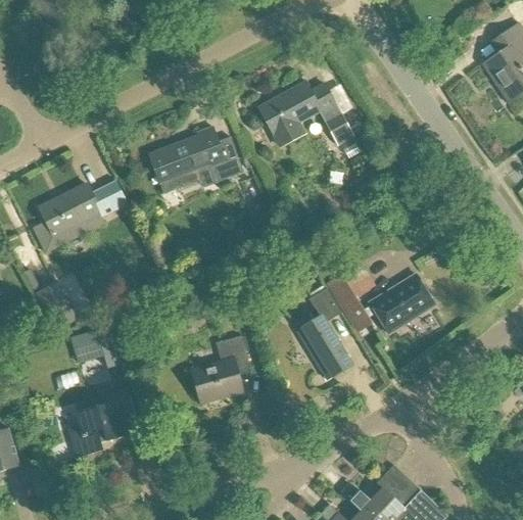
[(522,28),(518,21),(489,41),(497,52),(482,63),(510,104),(522,94),(522,28)]
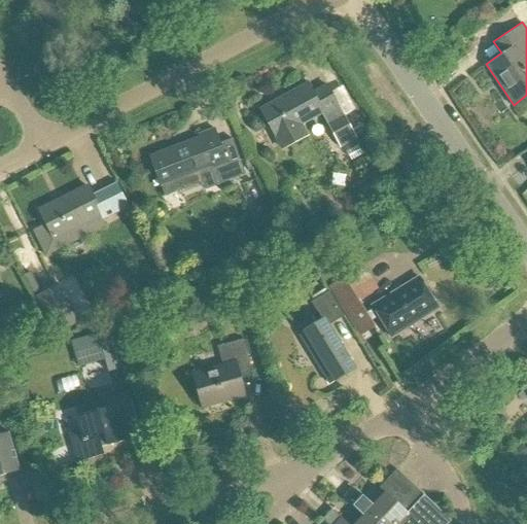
[(260,108),(276,136),(283,149),(310,134),(304,123),(323,112),(342,145),(355,138),(351,130),(359,126),(351,110),(343,114),(339,107),(340,107),(326,83),(313,91),(308,82),(260,108)]
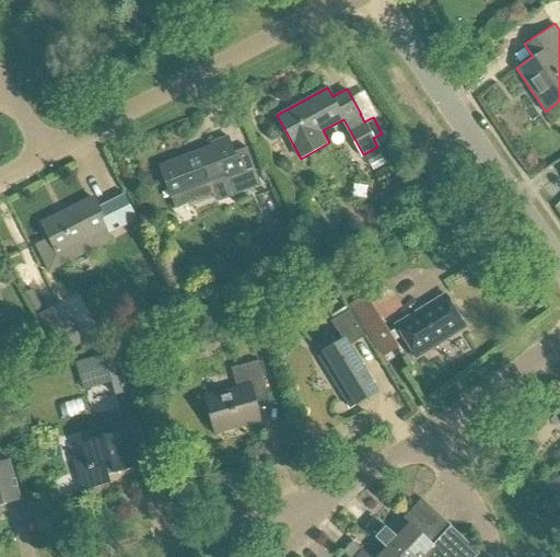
[(213,146),(160,165),(172,197),(175,207),(216,192),(212,182),(220,178),(226,197),(263,184),(248,146),(235,150),(230,135),(211,141),(213,146)]
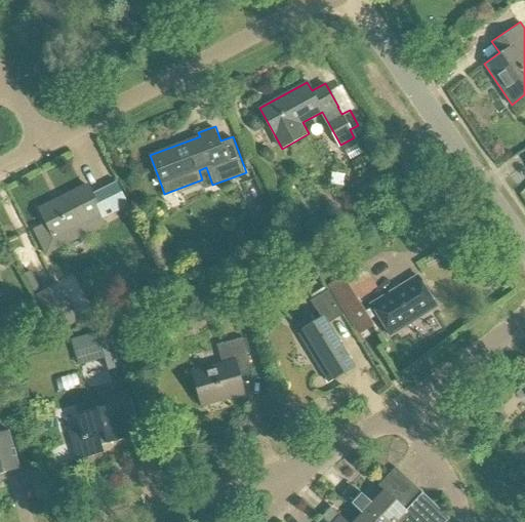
[(116,182),(106,186),(92,193),(87,184),(40,208),(53,236),(101,212),(104,217),(127,205),(116,182)]
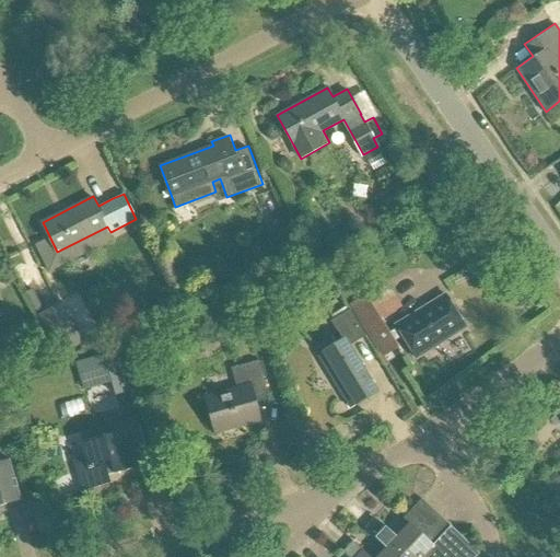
[(269,216),(268,222),(271,228),(278,229),(283,225),(284,219),(281,213),(275,212),(269,216)]
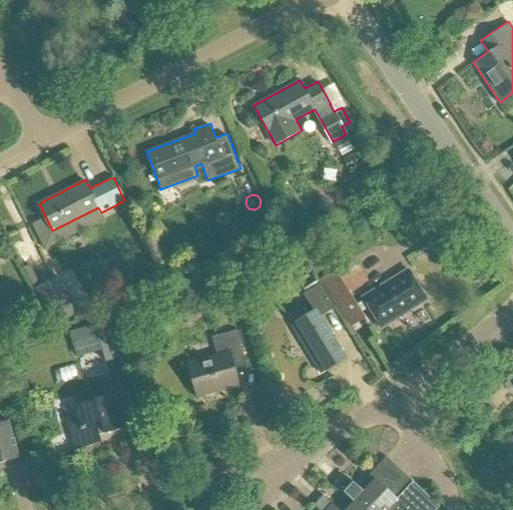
[(349,322),(363,314),(361,310),(368,306),(364,299),(355,304),(351,297),(349,293),(365,283),(352,263),(336,273),(324,280),(339,304),(349,322)]
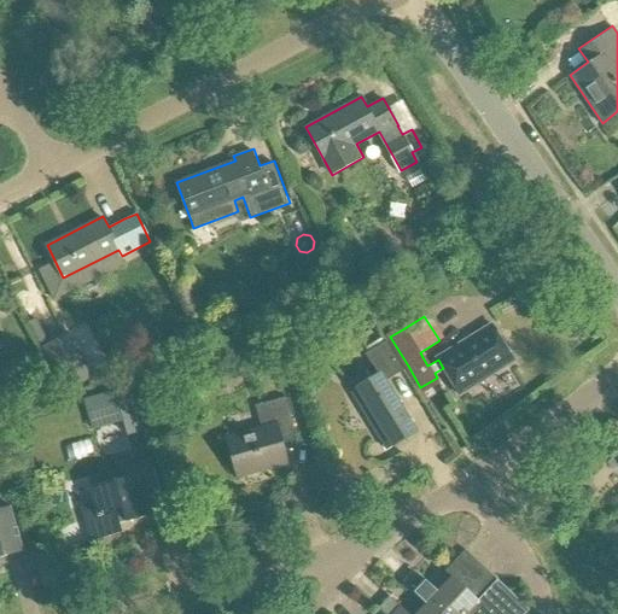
[(499,334),(491,322),(437,356),(460,392),(514,358),(507,348),(507,344),(502,335),(499,334)]
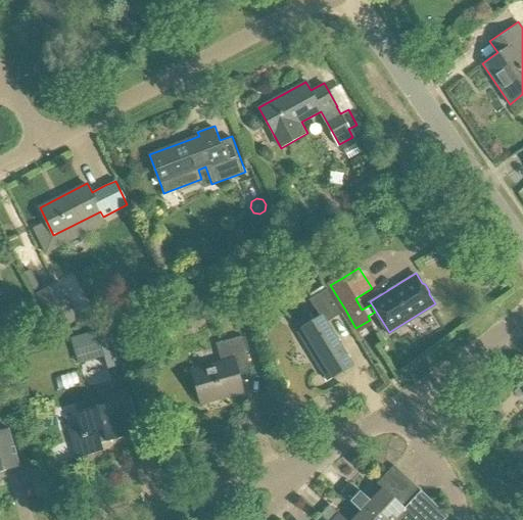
[(36,292),(54,331),(93,312),(75,274),(36,292)]
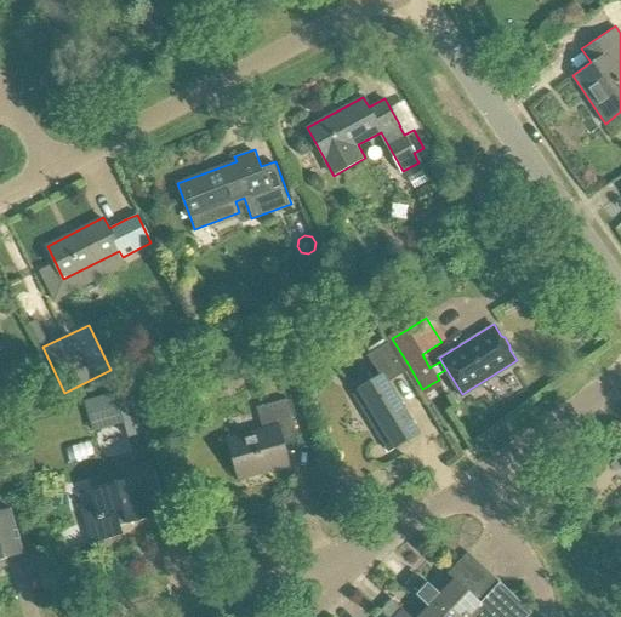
[(405,370),(388,341),(368,355),(379,372),(353,387),(386,447),(416,430),(400,403),(403,398),(403,395),(396,393),(388,381),(405,370)]
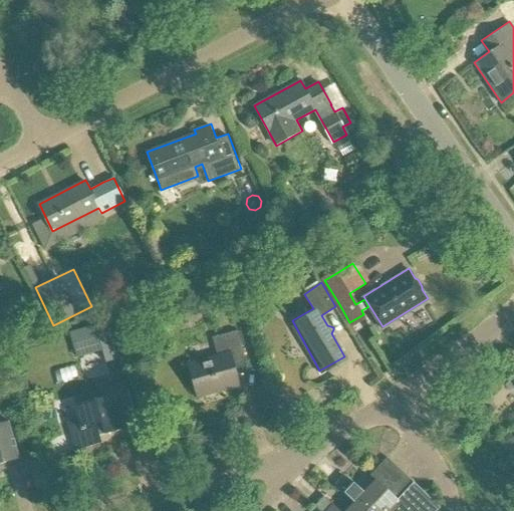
[(29,292),(11,301),(19,319),(37,309),(29,292)]
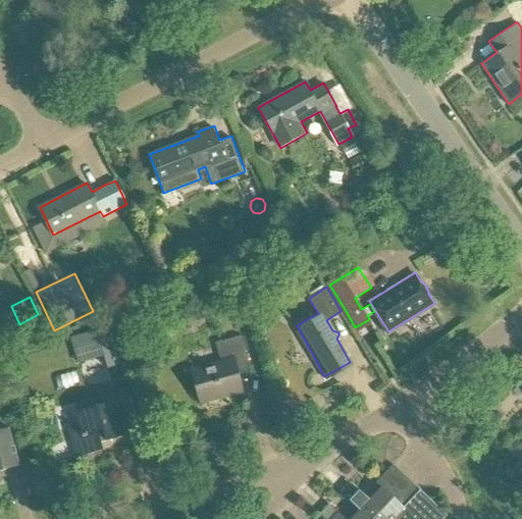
[(120,320),(96,328),(104,354),(108,367),(133,359),(120,320)]
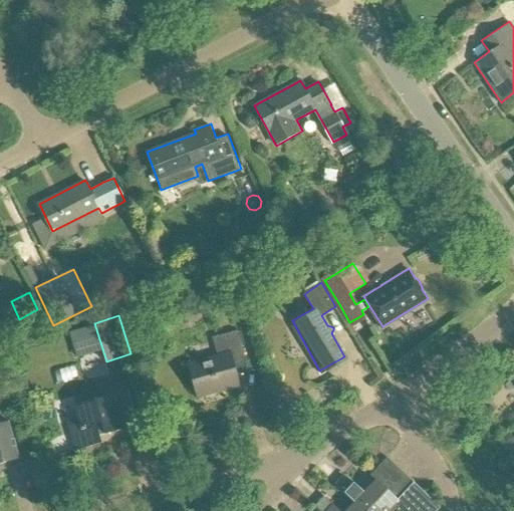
[(245,356),(237,329),(212,336),(218,355),(189,363),(199,399),(239,387),(231,360),(245,356)]
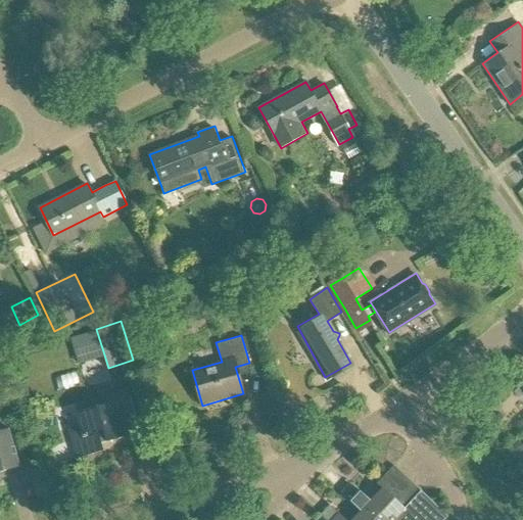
[(137,417),(128,386),(104,393),(107,403),(76,412),(80,424),(67,427),(77,457),(103,448),(101,441),(127,434),(123,421),(137,417)]
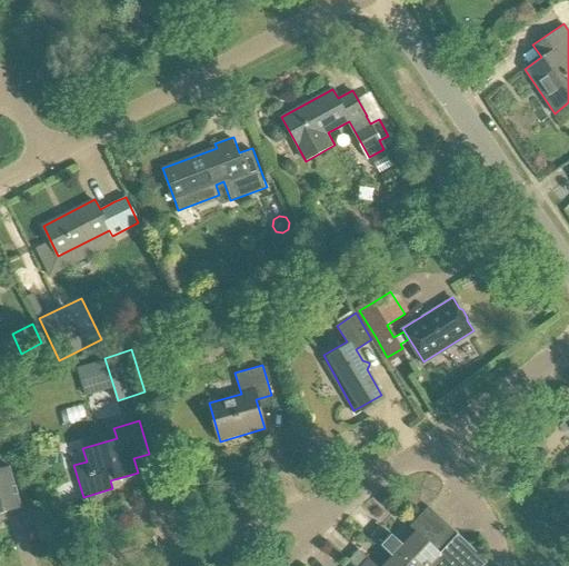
[(21,506),(10,466),(0,467),(0,518),(2,517),(3,510),(21,506)]
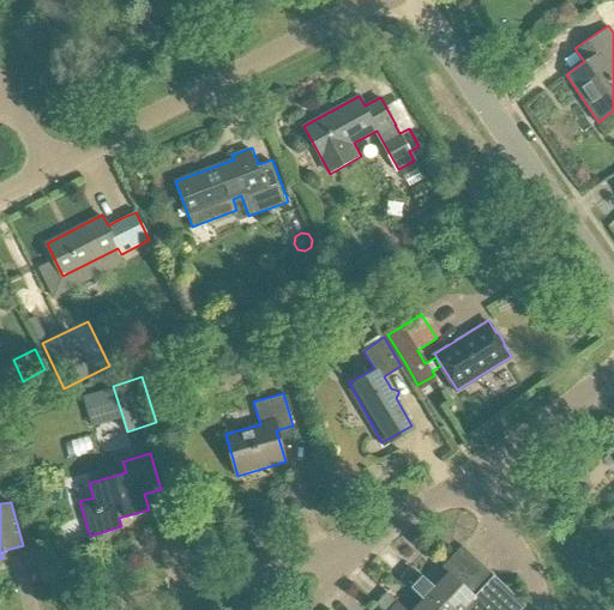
[(399,577),(423,599),(425,598),(437,609),(461,609),(519,609),(527,603),(463,543),(443,565),(449,572),(435,586),(411,565),(399,577)]
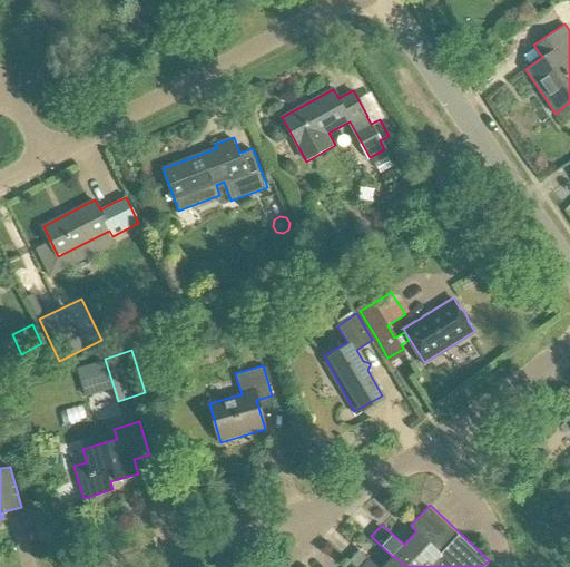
[(349,560),(355,566),(405,566),(394,556),(393,557),(383,566),(377,566),(359,549),(349,560)]
